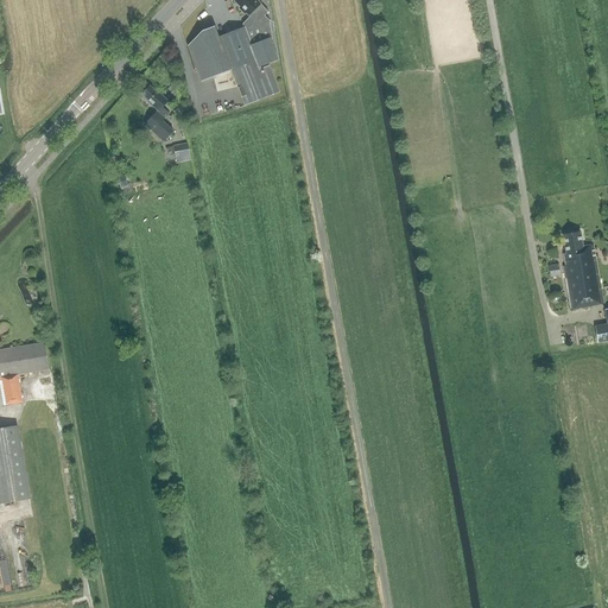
[(203,84),(233,73),(245,106),(279,92),(268,64),(278,61),(270,40),(272,39),(270,21),(264,16),(267,12),(254,0),(235,0),(234,1),(241,8),(239,10),(244,14),(245,13),(248,16),(249,16),(251,17),(242,24),(244,27),(219,37),(214,29),(203,33),(188,49),(203,84)]
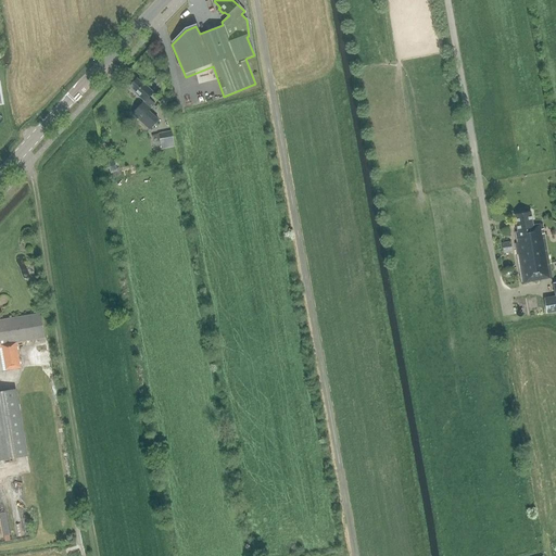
[(144,101),(133,114),(133,115),(149,129),(158,119),(148,111),(154,104),(148,98),(153,92),(144,85),(143,86),(137,79),(129,86),(136,91),(135,92),(144,101)]
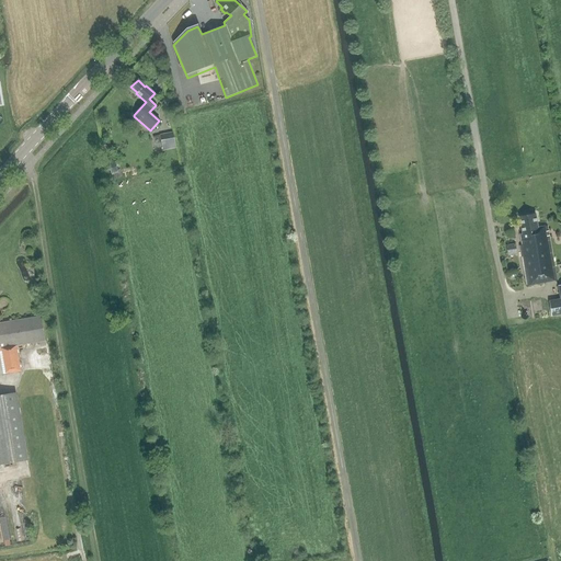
[(162,151),(175,148),(172,133),(158,136),(162,151)]
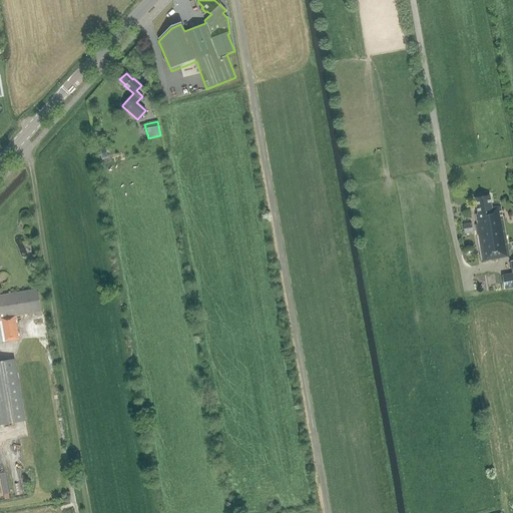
[(107,157),(105,146),(98,147),(100,158),(107,157)]
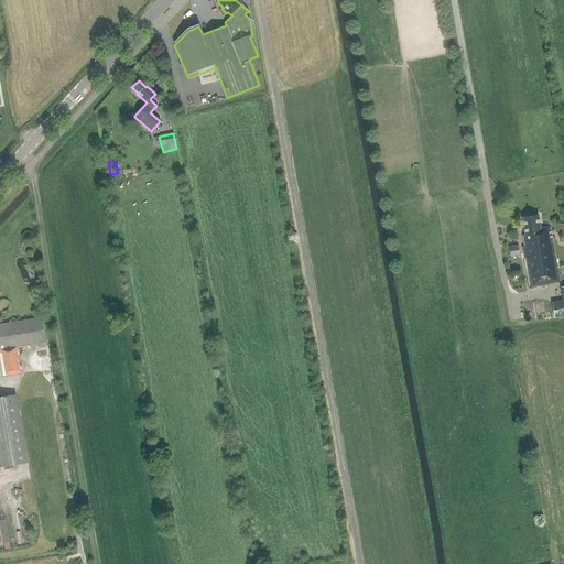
[(529,286),(560,281),(551,227),(541,229),(538,215),(522,217),(524,235),(522,235),(523,242),(521,243),(529,286)]
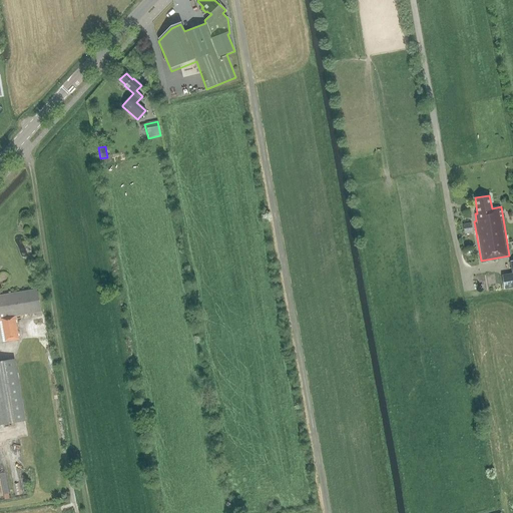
[(512,288),(512,261),(510,262),(512,274),(502,276),(504,290),(512,288)]
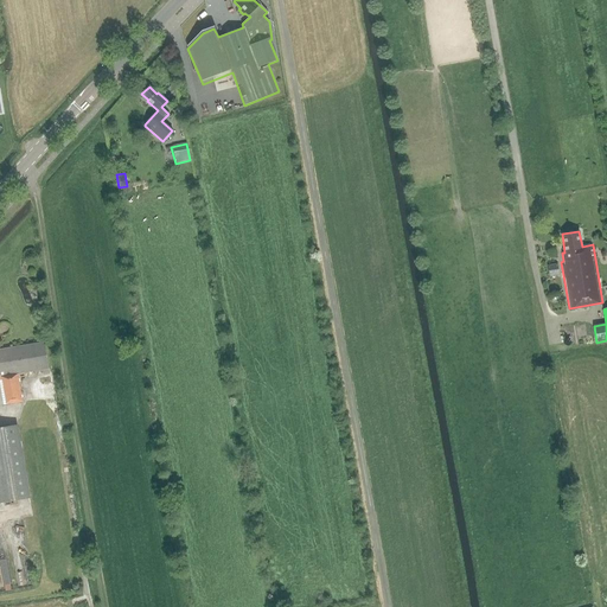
[(0,404),(23,402),(18,374),(49,369),(44,343),(0,350),(0,404)]
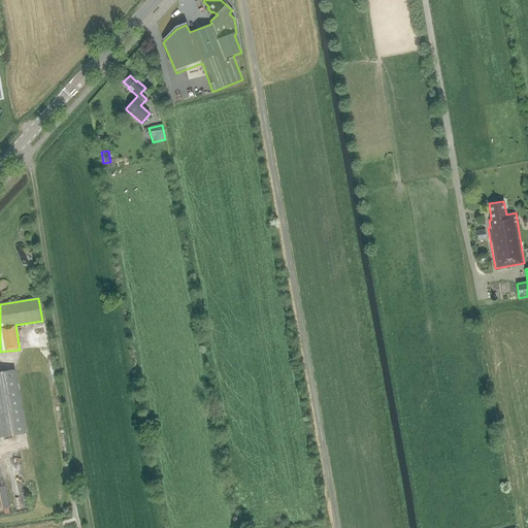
[(0,371),(0,437),(27,433),(15,369),(0,371)]
